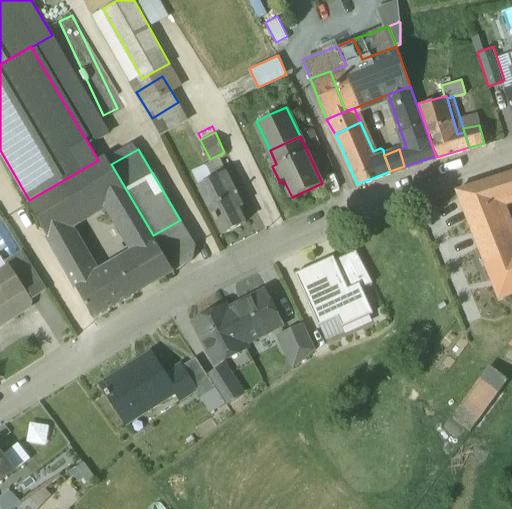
[(29,200),(28,201),(47,235),(67,223),(106,200),(137,251),(134,253),(151,282),(173,269),(173,268),(153,235),(111,164),(106,156),(98,160),(29,200)]
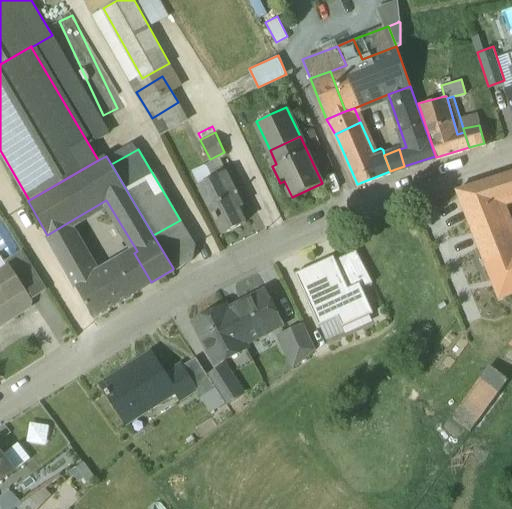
[(227,173),(214,180),(205,162),(192,169),(201,186),(200,187),(209,205),(208,205),(222,232),(244,220),(237,206),(242,203),(227,173)]
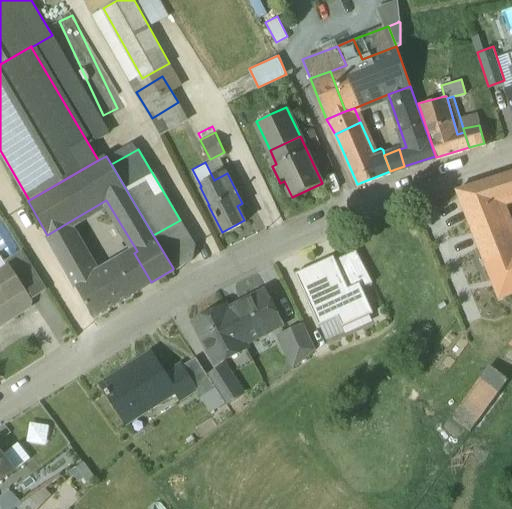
[(511,170),(503,173),(510,196),(511,195),(511,170)]
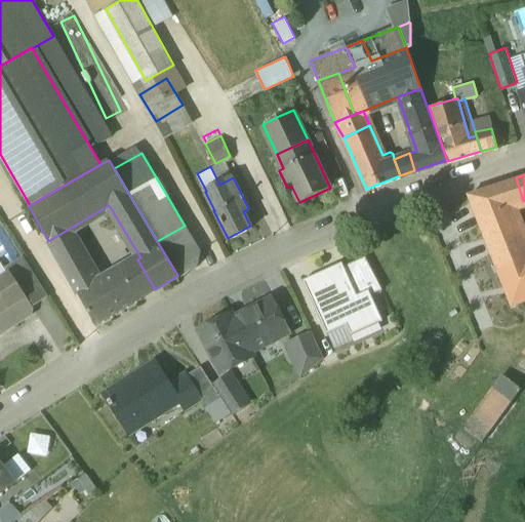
[(516,177),(501,183),(511,205),(515,203),(523,201),(516,177)]
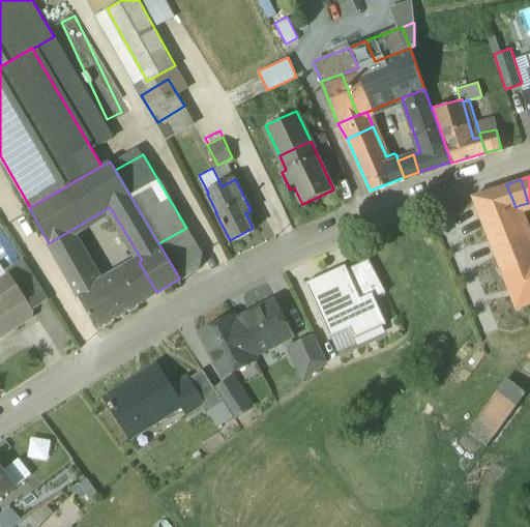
[(506,184),(472,195),(502,272),(529,263),(529,244),(518,213),(516,207),(506,184)]
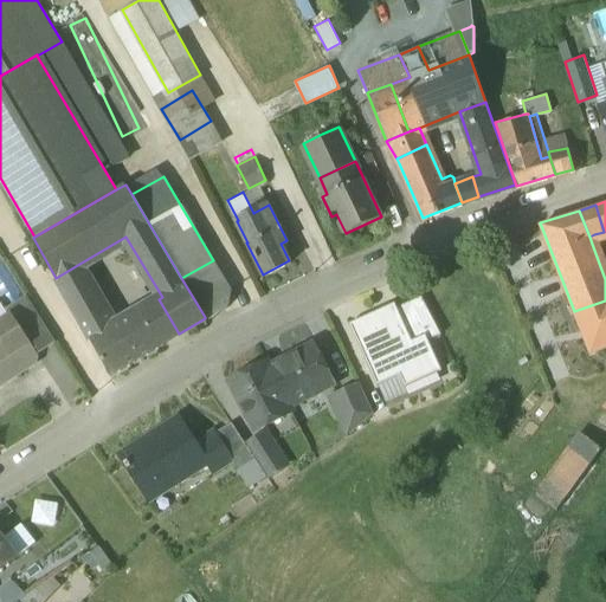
[(213,260),(181,278),(205,317),(227,304),(230,289),(213,260)]
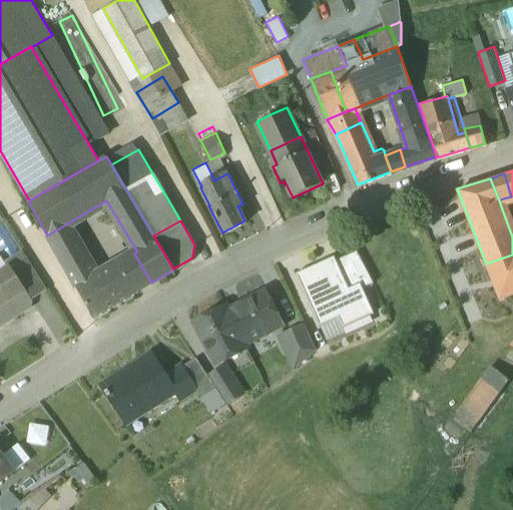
[(67,223),(47,235),(68,273),(89,261),(67,223)]
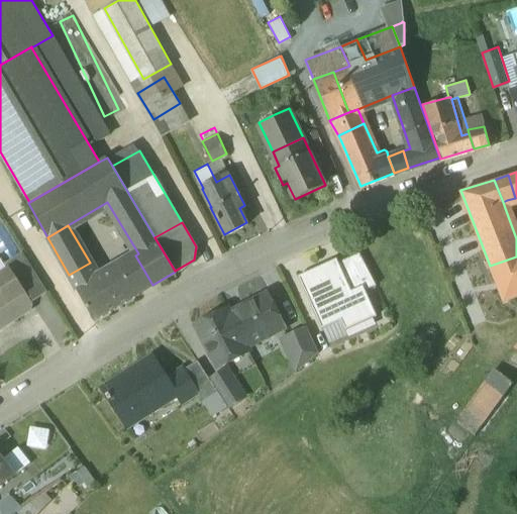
[(338,261),(350,290),(364,285),(365,288),(376,283),(359,251),(338,261)]
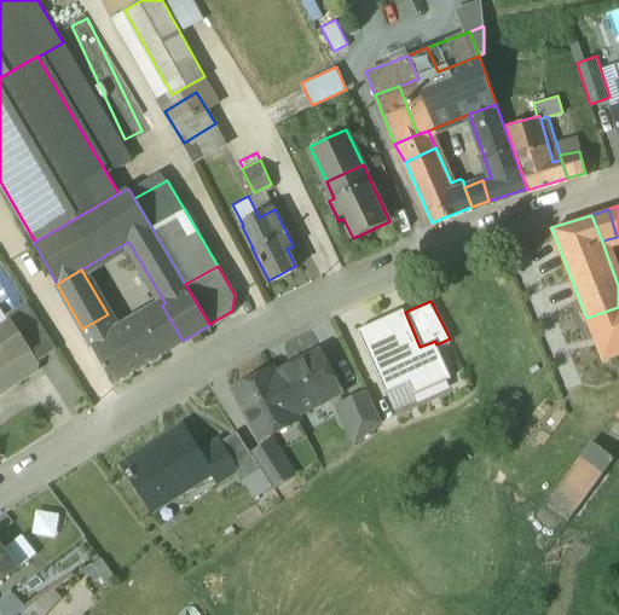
[(183,341),(162,306),(145,315),(167,350),(183,341)]
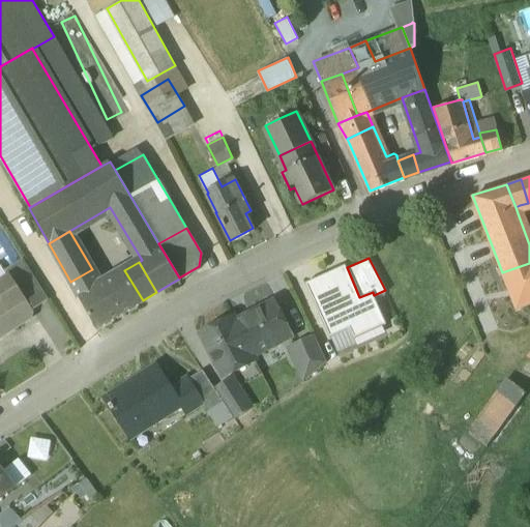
[(529,263),(502,272),(516,306),(529,299),(529,263)]
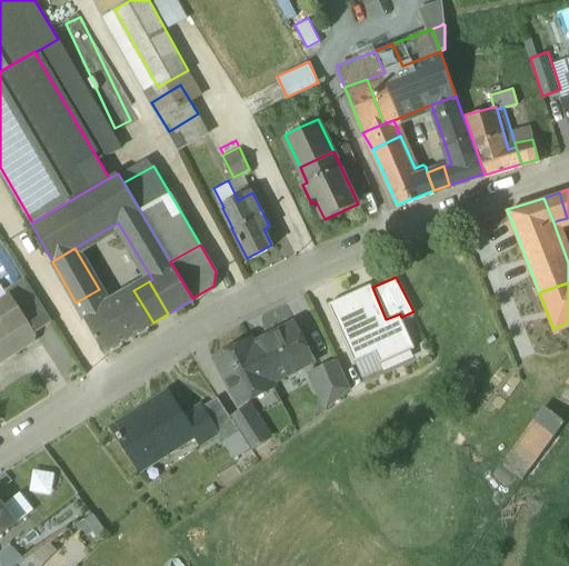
[(371,284),(328,301),(353,360),(376,350),(381,361),(415,347),(401,317),(400,314),(386,319),(372,287),(371,284)]
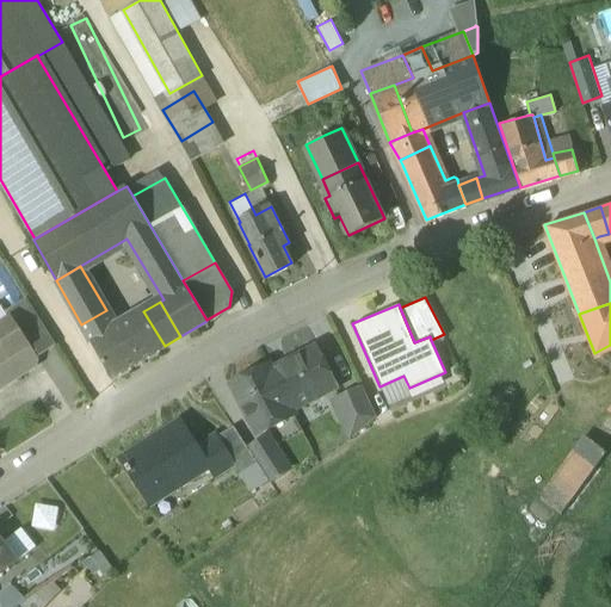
[(116,327),(106,310),(81,324),(111,377),(165,346),(143,311),(116,327)]
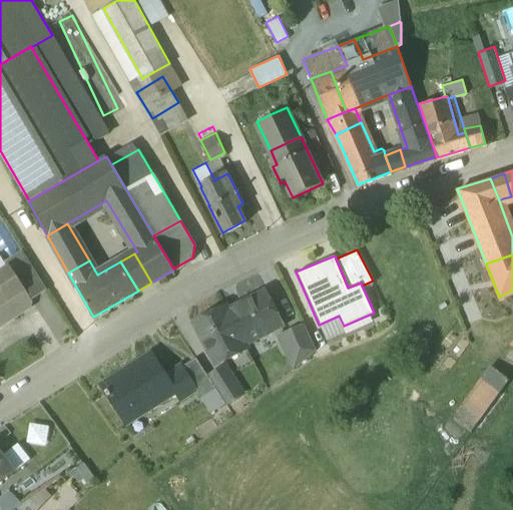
[(8,268),(0,273),(0,303),(22,289),(8,268)]
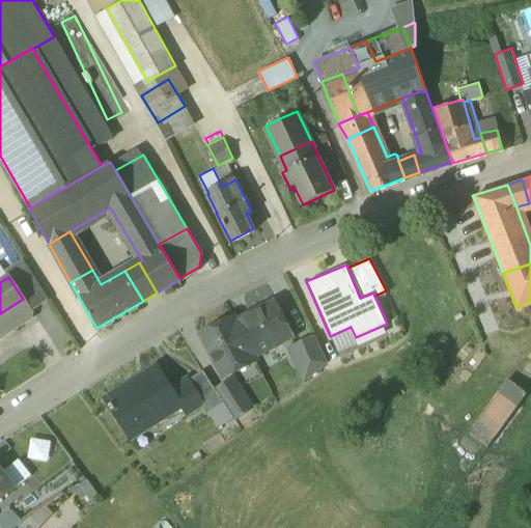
[(23,299),(0,313),(0,333),(1,333),(29,315),(30,310),(23,299)]
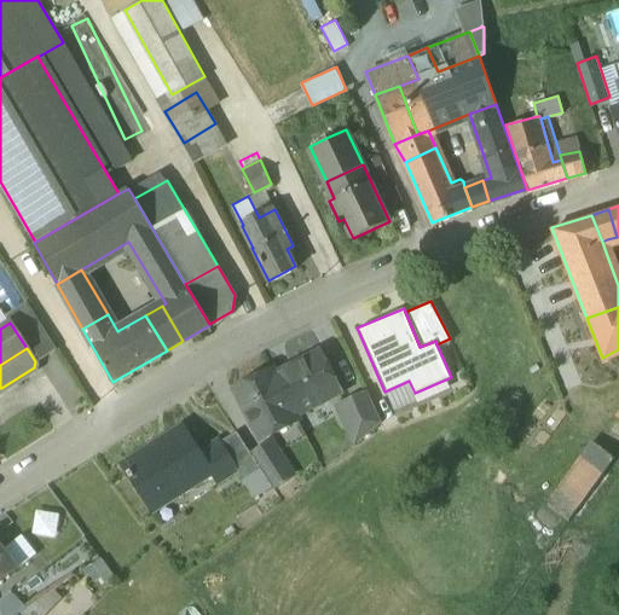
[(275,373),(294,412),(340,389),(337,384),(339,378),(334,369),(329,367),(319,350),(275,373)]
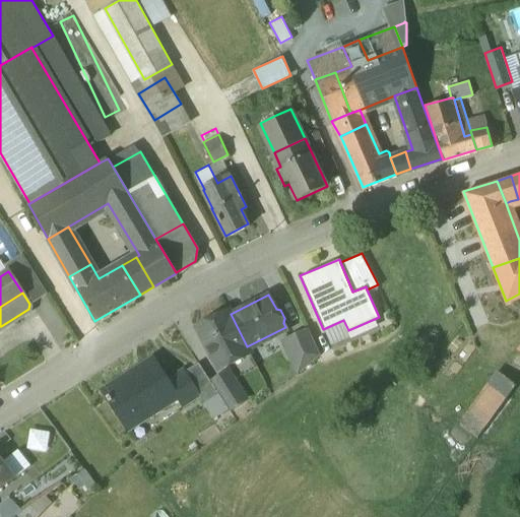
[(229,309),(198,325),(219,367),(250,350),(247,346),(231,314),(229,309)]
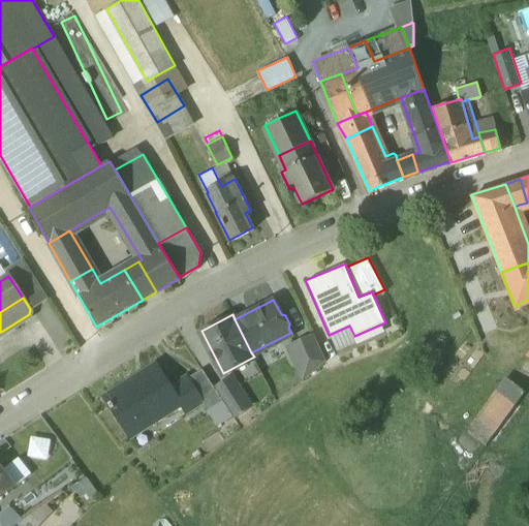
[(314,335),(288,346),(303,377),(325,359),(314,335)]
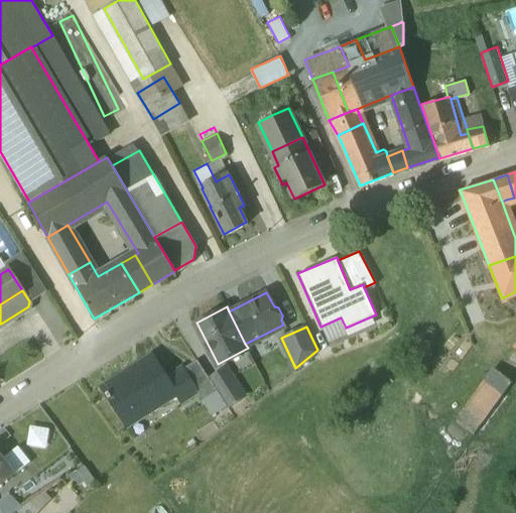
[(504,341),(491,355),(499,362),(512,348),(504,341)]
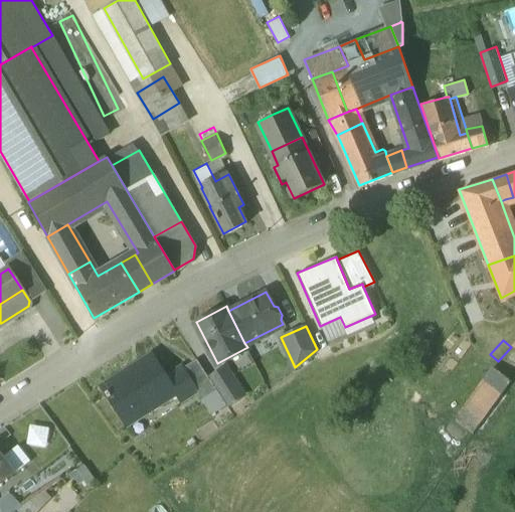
[(153,352),(101,384),(126,425),(177,394),(178,393),(167,374),(153,352)]
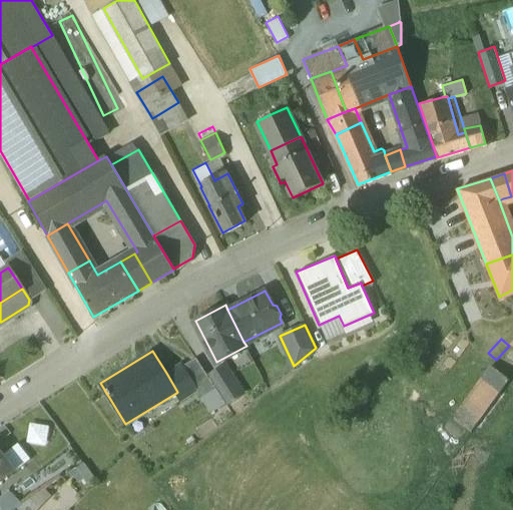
[(207,375),(195,357),(184,364),(198,388),(197,389),(201,395),(214,386),(207,375)]
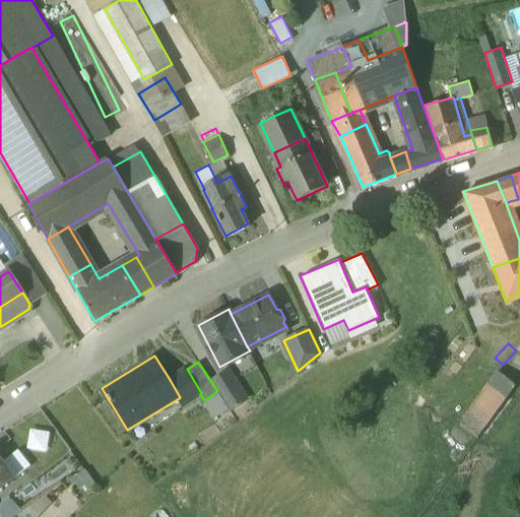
[(185,368),(169,378),(180,397),(179,398),(183,404),(200,394),(201,393),(187,369),(185,368)]
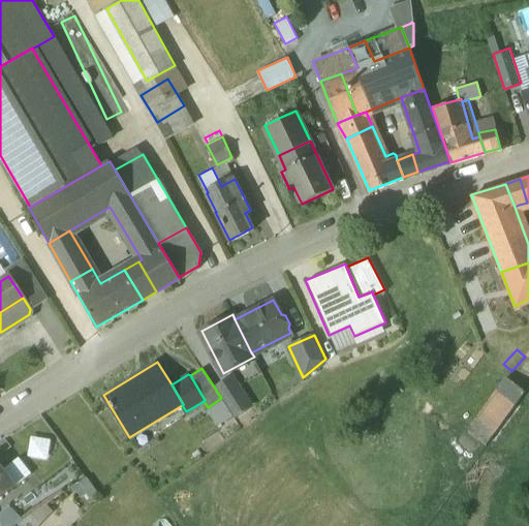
[(230,375),(214,387),(221,398),(232,414),(249,403),(230,375)]
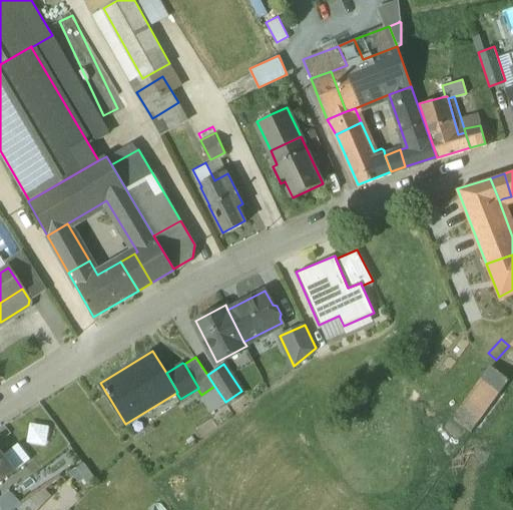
[(508,379),(490,365),(453,416),(472,429),(508,379)]
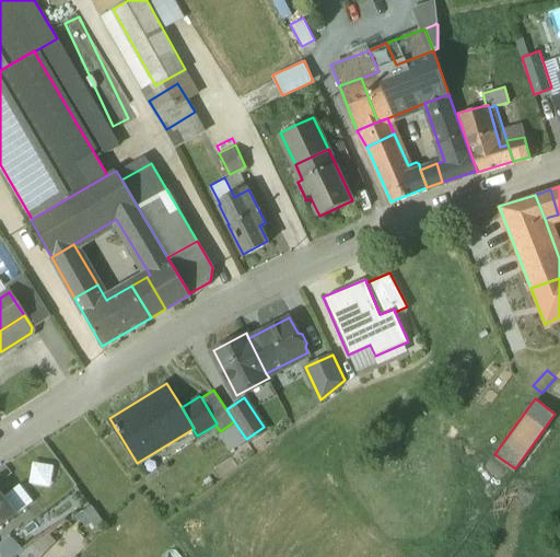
[(0,523),(14,512),(0,492),(0,523)]
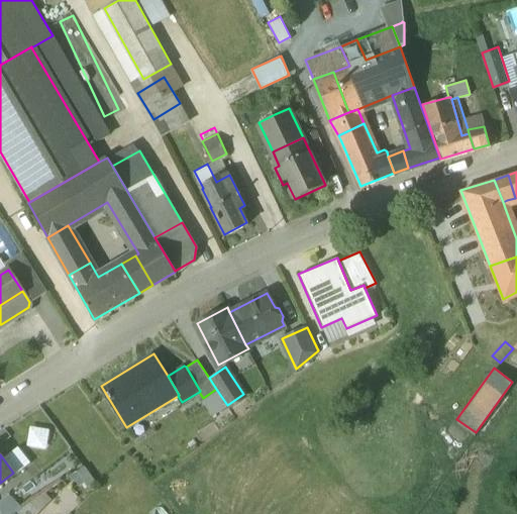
[(13,513),(34,513),(42,509),(34,499),(13,513)]
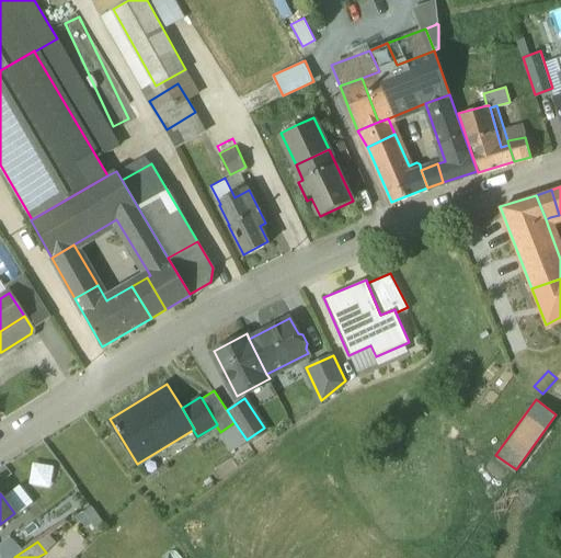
[(0,543),(0,557),(13,557),(14,557),(0,543)]
